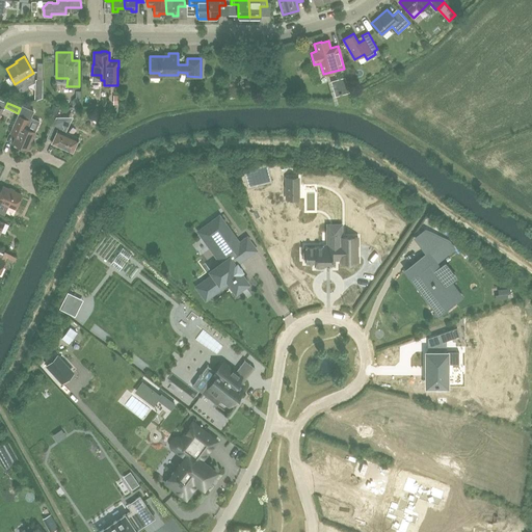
[(9,133),(16,135),(12,142),(15,143),(14,145),(18,148),(20,145),(27,149),(35,132),(34,132),(40,121),(31,117),(33,111),(22,106),(18,115),(18,114),(9,133)]
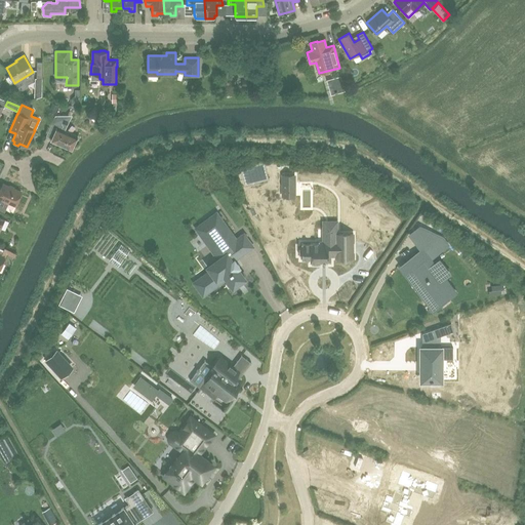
[(54,116),(47,132),(53,135),(50,140),(71,150),(77,136),(64,130),(69,118),(68,115),(54,116)]
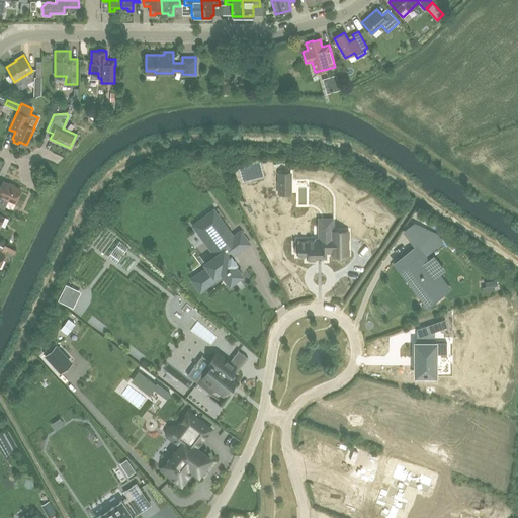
[(290,172),(279,172),(279,185),(288,185),(288,179),(290,179),(290,172)]
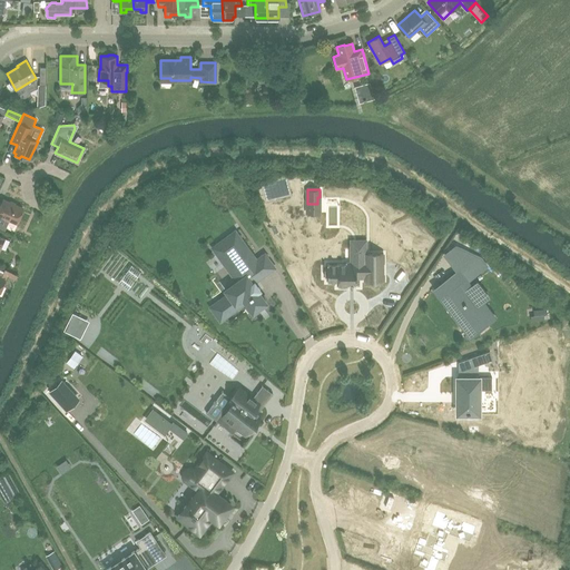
[(0,228),(5,231),(9,219),(17,223),(22,208),(2,199),(0,205),(0,228)]
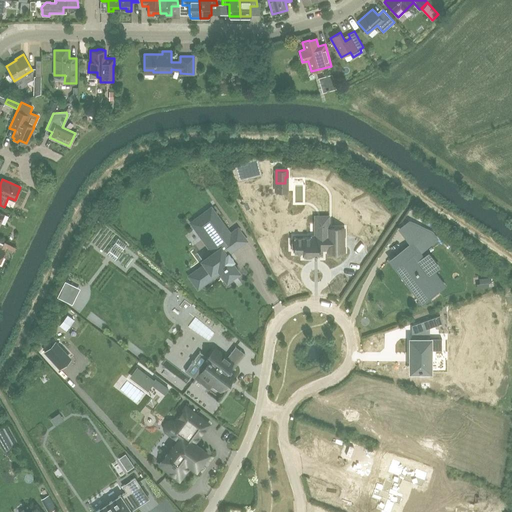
[(209,244),(204,237),(223,226),(215,213),(207,218),(190,190),(169,204),(188,235),(177,242),(180,246),(169,253),(175,261),(185,255),(183,252),(190,248),(200,264),(213,256),(207,246),(209,244)]
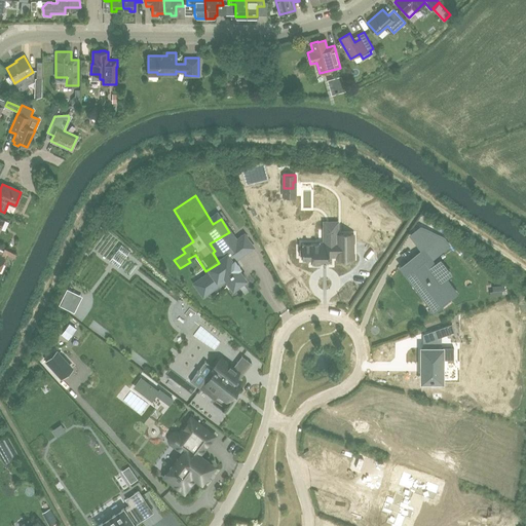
[(421,252),(406,263),(418,279),(424,274),(433,286),(426,291),(439,306),(455,293),(430,261),(451,246),(445,237),(420,226),(409,234),(421,252)]
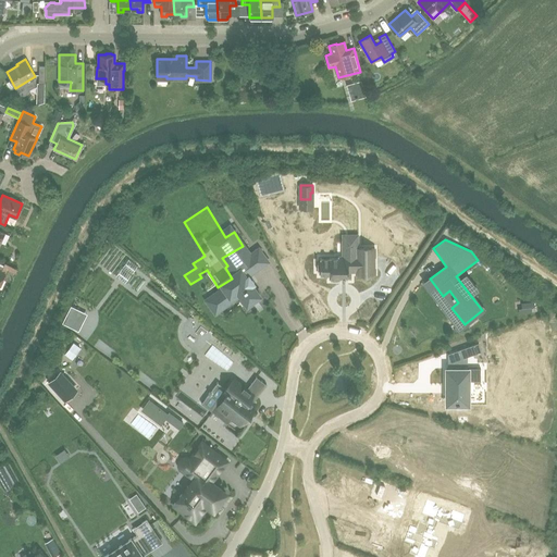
[(357,272),(373,272),(373,268),(372,268),(372,257),(373,257),(373,248),(358,248),(358,244),(346,244),(346,257),(338,257),(338,258),(321,258),(321,262),(318,262),(318,271),(321,271),(321,275),(331,275),(331,281),(339,281),(339,277),(348,277),(348,267),(357,267),(357,272)]
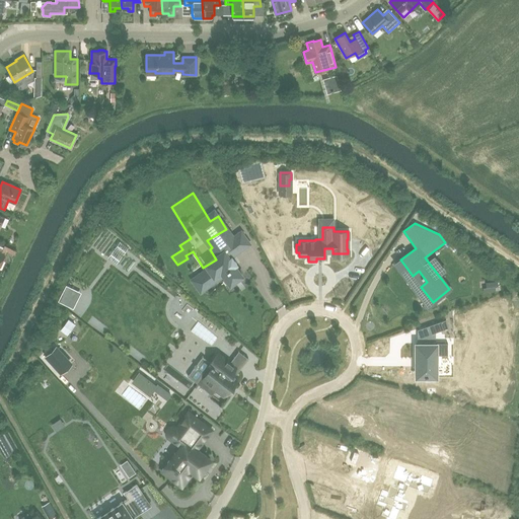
[(0,263),(4,254),(5,254),(6,251),(15,254),(16,250),(4,245),(3,247),(0,244),(0,263)]
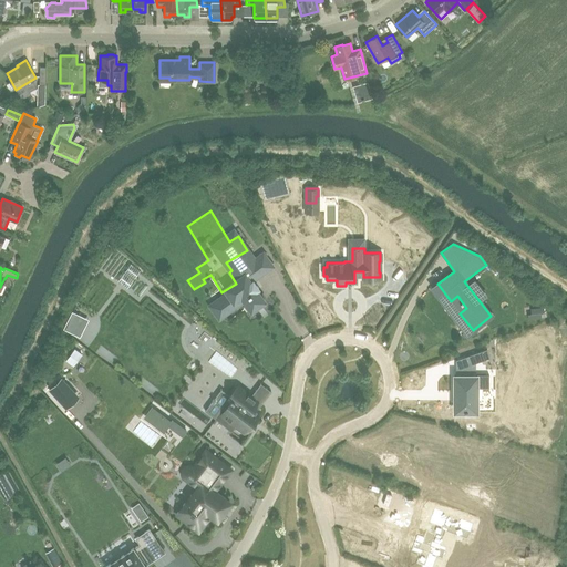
[(532,313),(527,313),(528,319),(540,318),(540,312),(544,312),(543,307),(531,308),(532,313)]
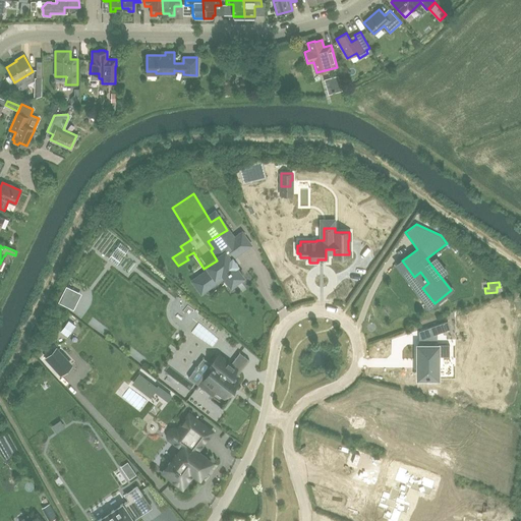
[(448,321),(429,327),(429,328),(432,335),(451,329),(448,321)]
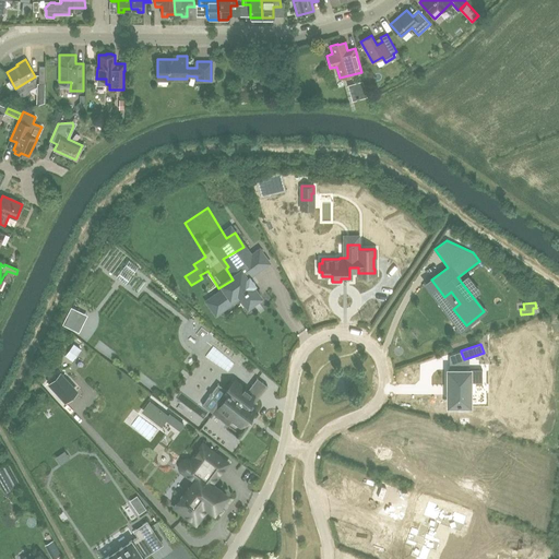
[(449,371),(449,406),(468,406),(468,382),(482,382),(482,371),(478,371),(478,369),(468,369),(468,371),(449,371)]
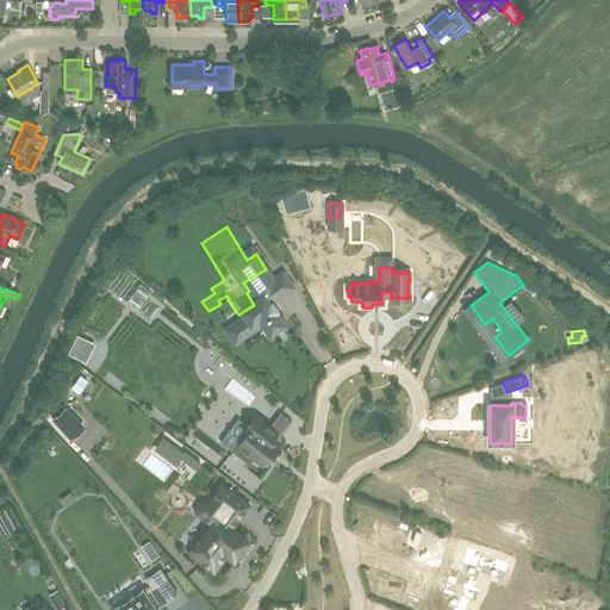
[(63,409),(53,418),(70,439),(81,430),(63,409)]
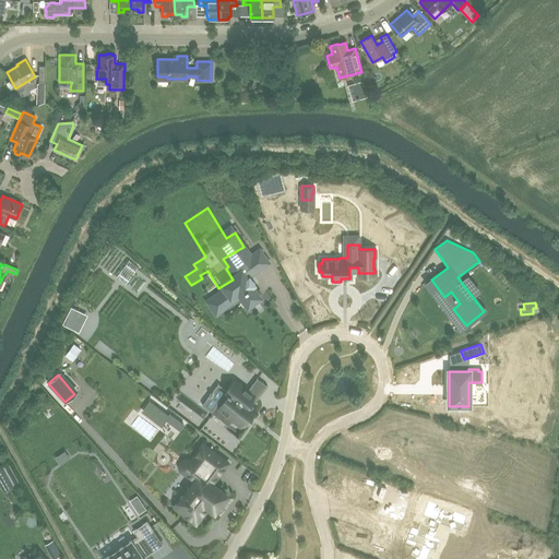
[(226,391),(229,393),(224,402),(222,400),(212,413),(226,424),(223,428),(238,439),(247,428),(241,424),(256,405),(249,401),(253,394),(235,380),(226,391)]
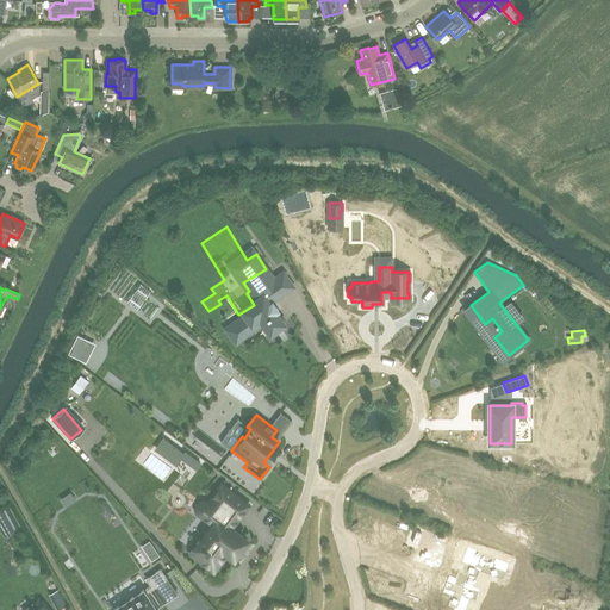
[(162,439),(154,449),(175,466),(184,455),(162,439)]
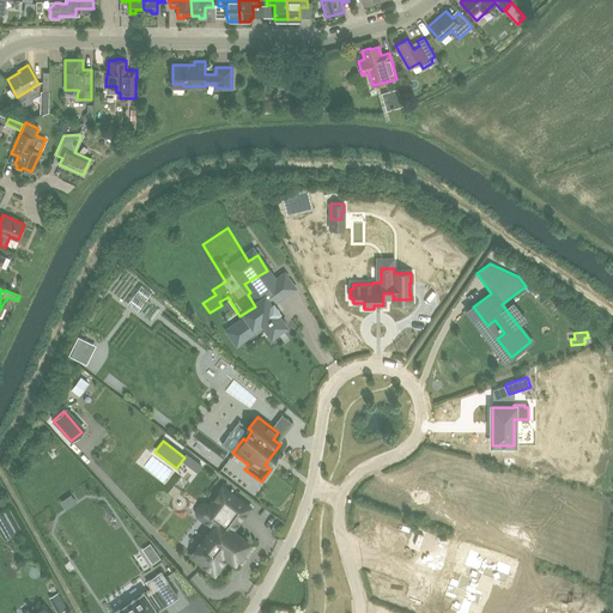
[(194,459),(188,466),(196,472),(202,465),(194,459)]
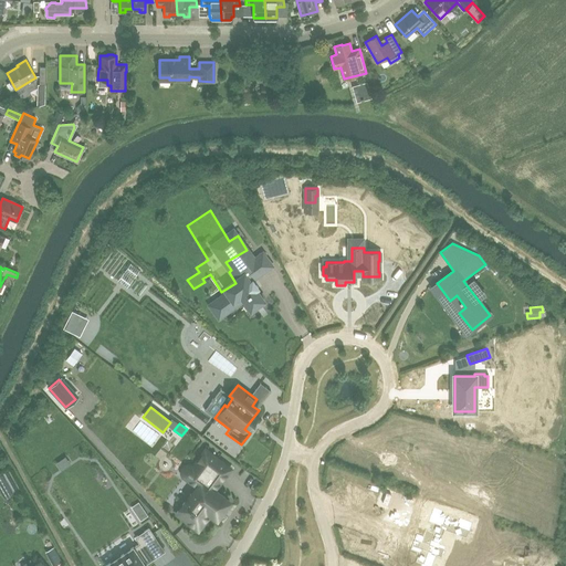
[(197,485),(176,513),(189,523),(194,524),(198,525),(202,523),(206,521),(211,513),(217,517),(230,501),(215,489),(217,485),(208,478),(220,461),(206,449),(192,467),(197,470),(189,480),(197,485)]
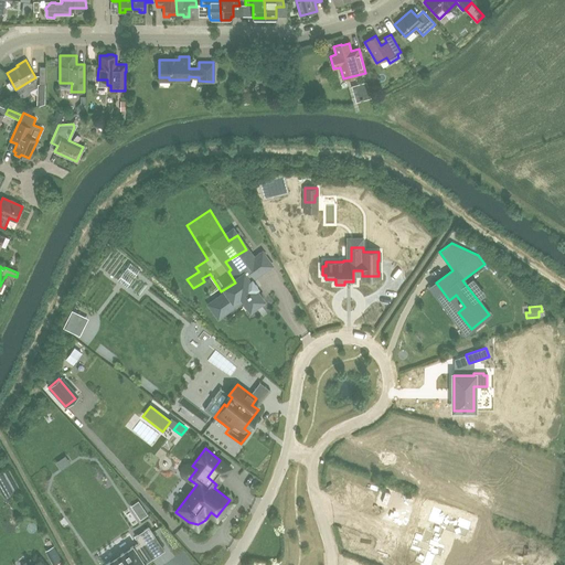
[(135,511),(141,507),(138,501),(131,505),(135,511)]
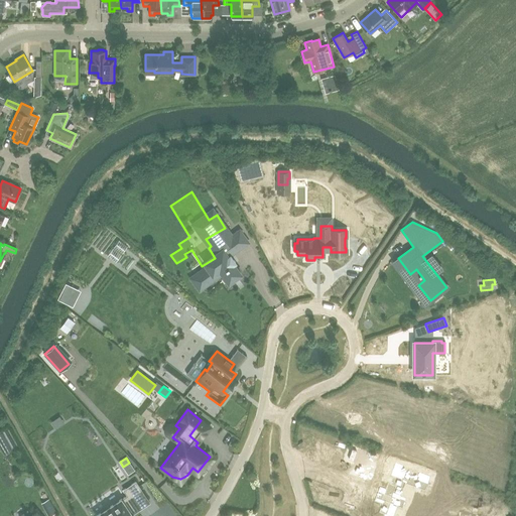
[(405,484),(414,488),(425,492),(431,477),(404,468),(405,466),(395,462),(385,488),(381,487),(375,502),(382,505),(378,514),(383,515),(394,515),(397,509),(403,511),(407,498),(401,496),(405,484)]
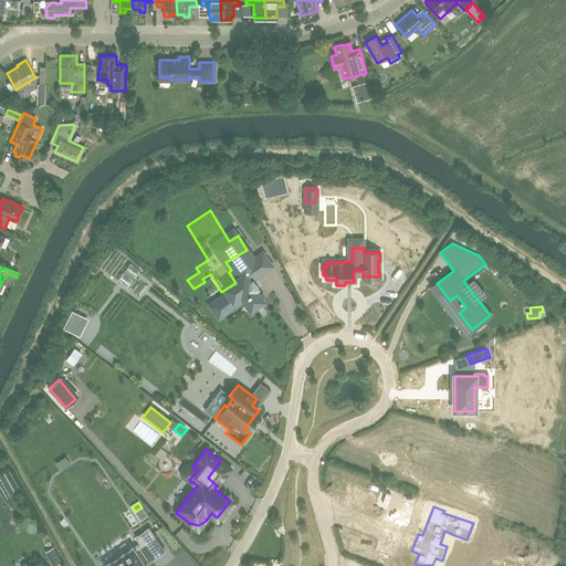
[(139,543),(105,565),(104,565),(145,565),(144,565),(143,562),(149,557),(143,546),(155,537),(149,527),(135,537),(139,543)]
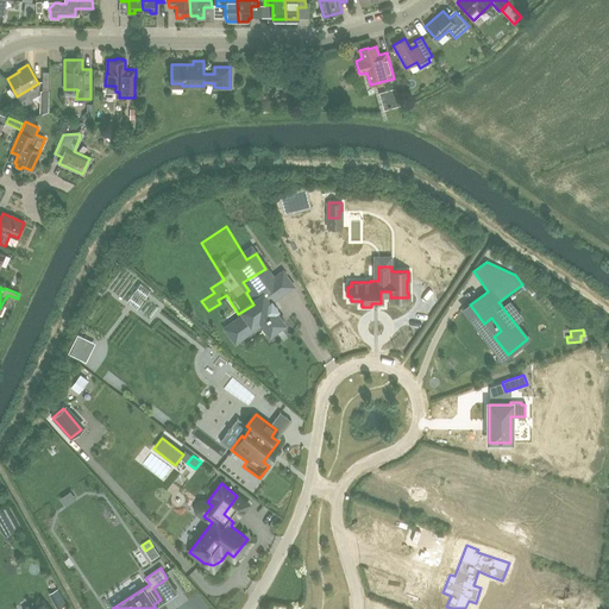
[(57,602),(63,598),(57,589),(51,591),(57,602)]
